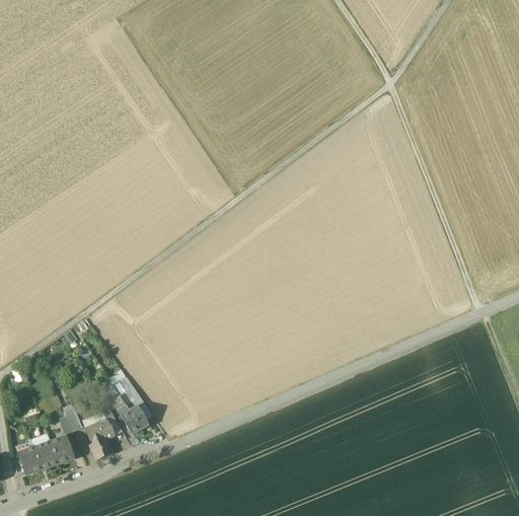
[(62,332),(69,342),(75,338),(68,327),(62,332)]
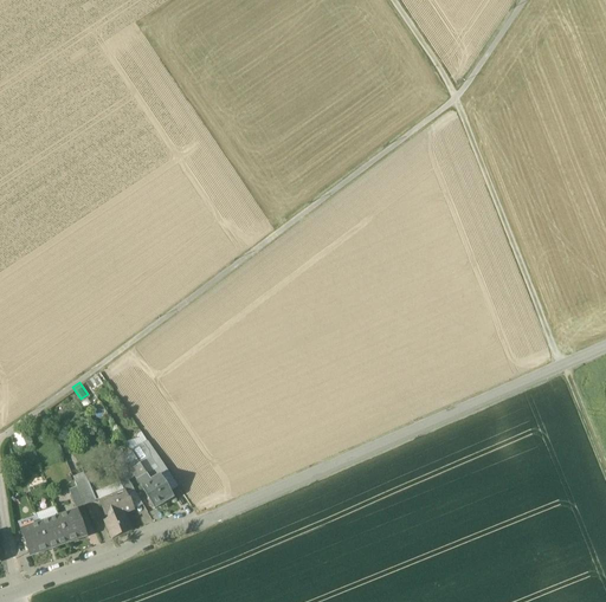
[(32,440),(26,427),(20,431),(25,444),(32,440)]
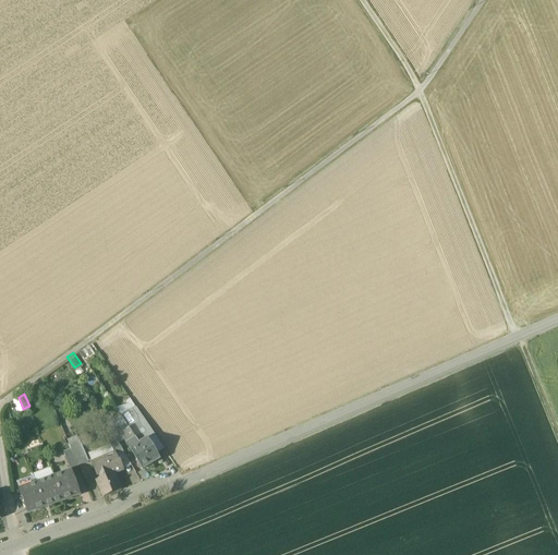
[(23,409),(19,397),(12,399),(17,411),(23,409)]
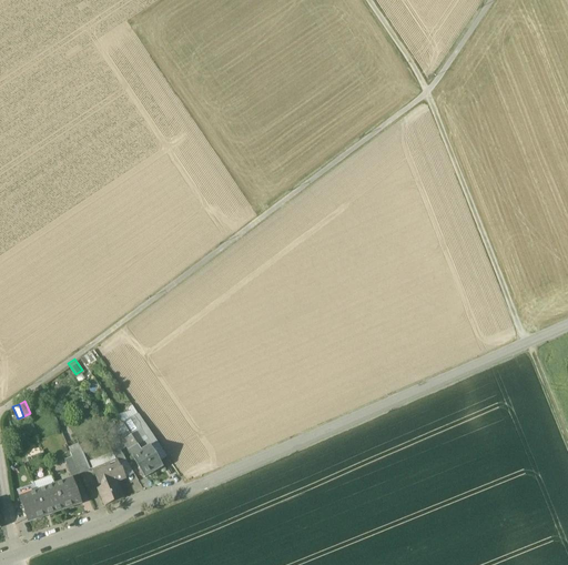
[(139,413),(123,422),(128,429),(130,432),(131,433),(139,429),(137,423),(142,419),(139,413)]
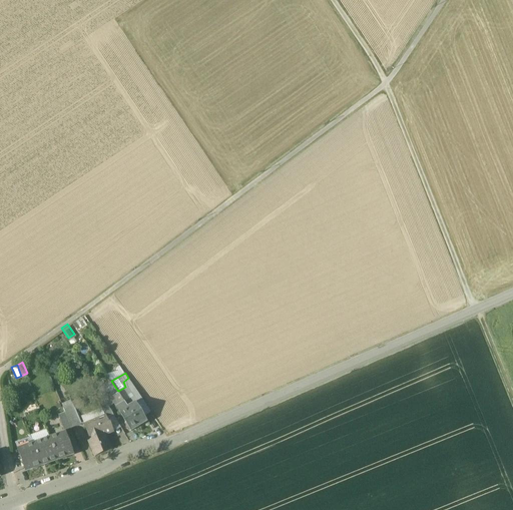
[(128,378),(123,382),(125,387),(126,387),(132,383),(128,378)]
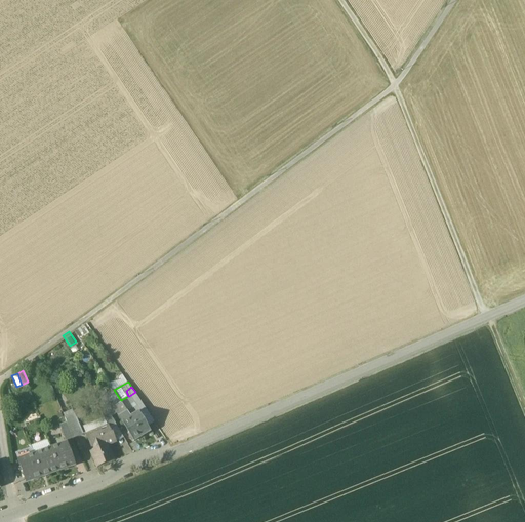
[(110,401),(118,396),(114,390),(101,398),(105,404),(110,401)]
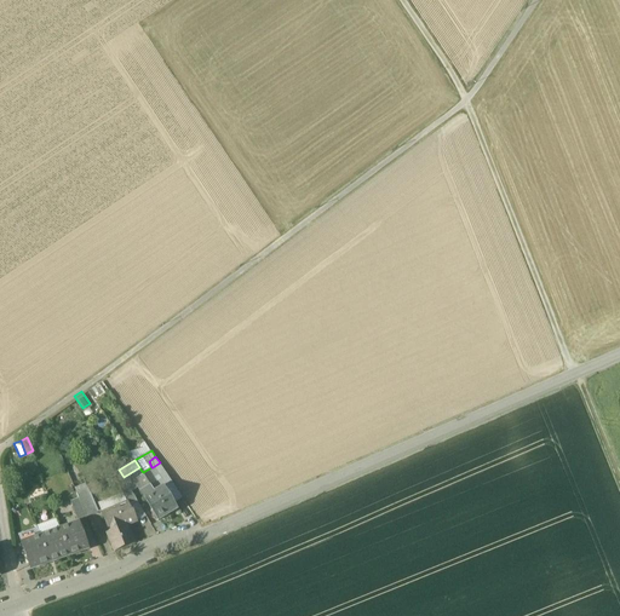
[(171,479),(160,462),(153,467),(164,484),(171,479)]
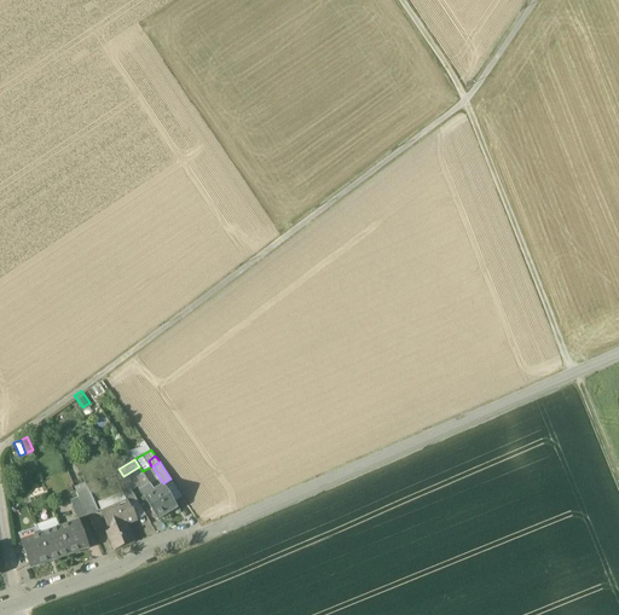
[(139,466),(129,473),(137,485),(144,494),(154,489),(143,471),(142,470),(139,466)]
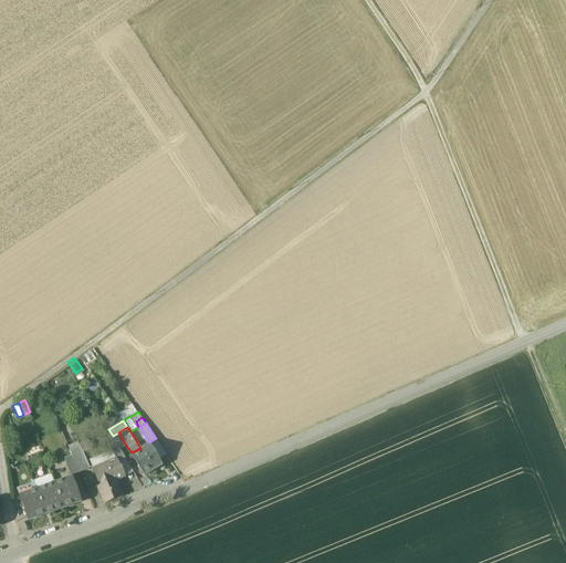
[(149,442),(139,427),(138,427),(130,431),(140,448),(149,442)]
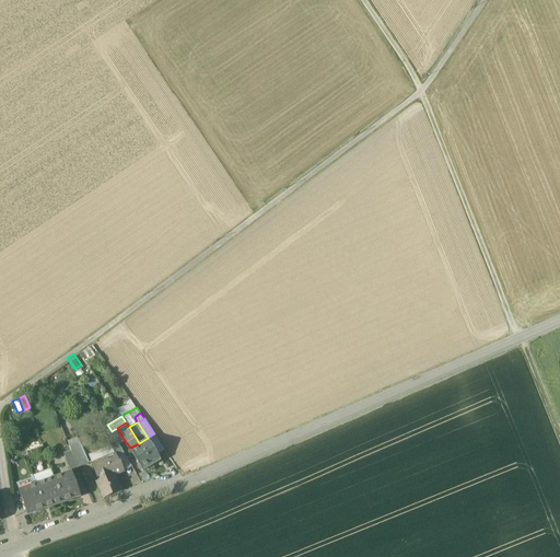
[(124,439),(117,428),(112,431),(118,442),(124,439)]
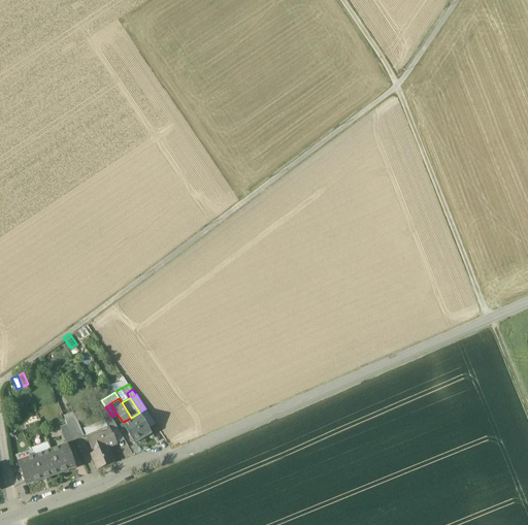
[(111,417),(105,406),(100,408),(107,427),(108,426),(108,427),(109,427),(110,427),(117,424),(111,417)]
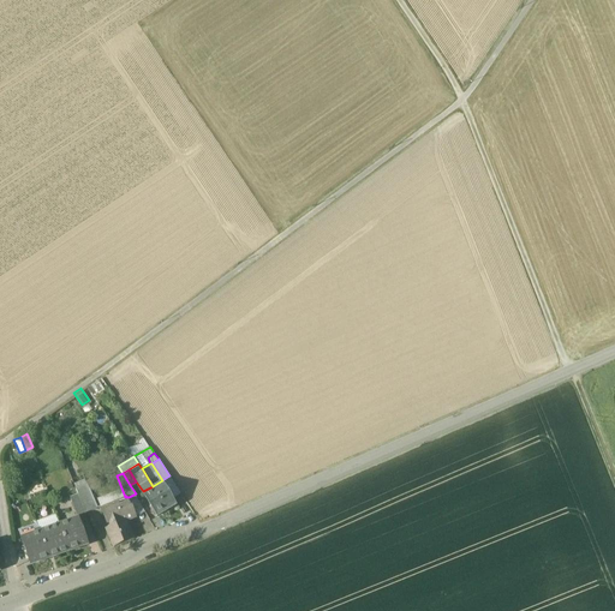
[(96,477),(85,480),(87,481),(89,487),(90,487),(99,484),(96,477)]
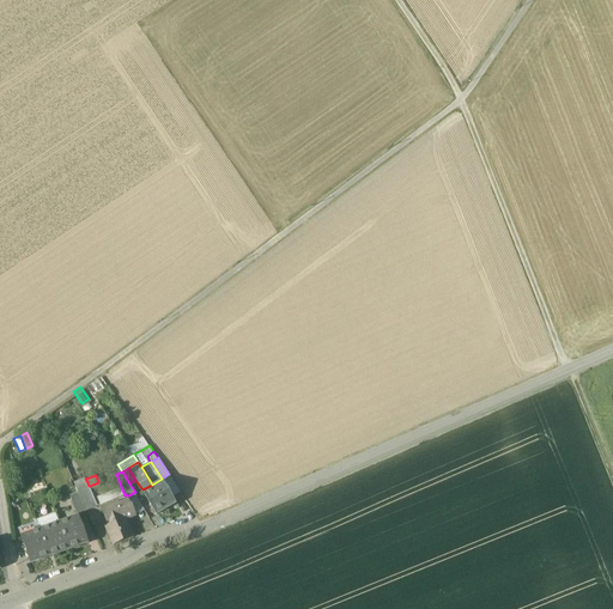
[(176,500),(162,479),(152,485),(165,506),(176,500)]
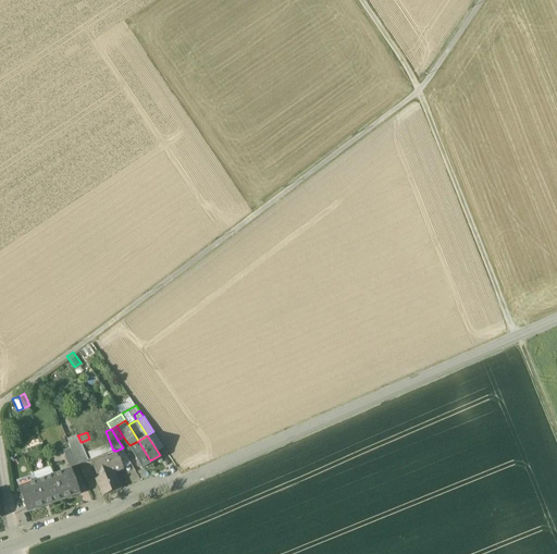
[(78,436),(69,441),(71,446),(77,463),(88,458),(82,442),(81,442),(78,436)]
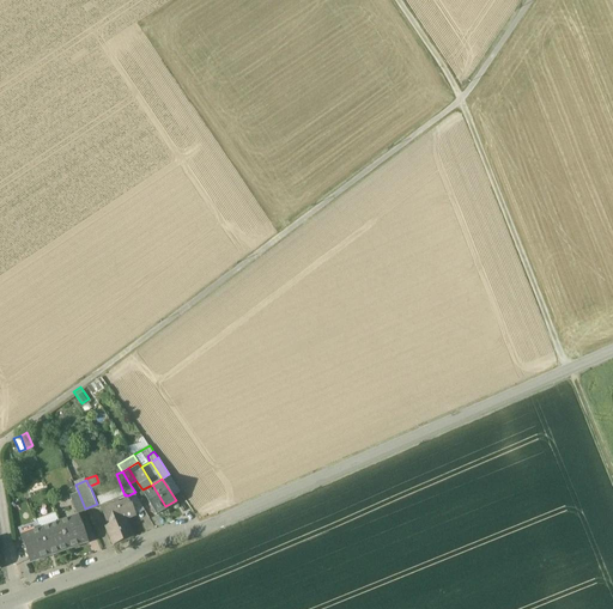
[(165,506),(152,485),(143,489),(156,512),(165,506)]
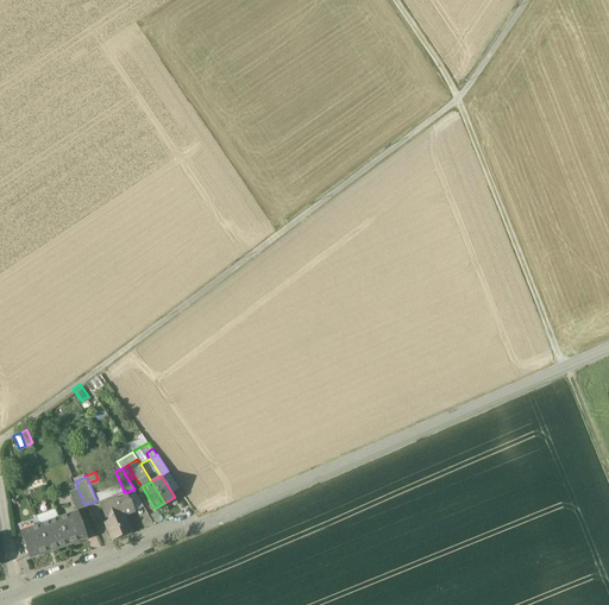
[(85,505),(77,487),(70,491),(76,509),(85,505)]
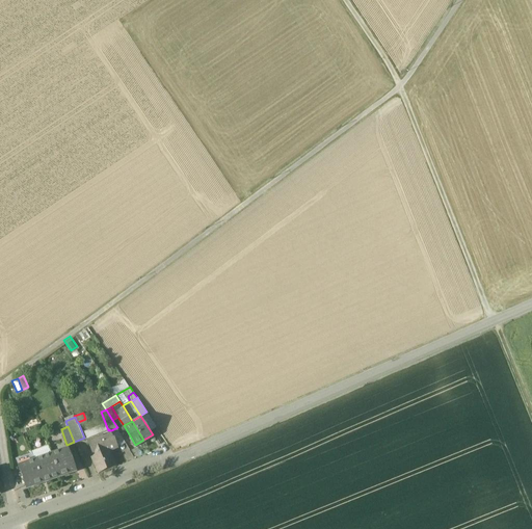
[(108,430),(89,438),(89,440),(87,440),(92,450),(94,449),(95,451),(89,453),(90,455),(109,448),(117,445),(114,437),(113,437),(111,430),(110,430),(109,430),(109,429),(108,430)]
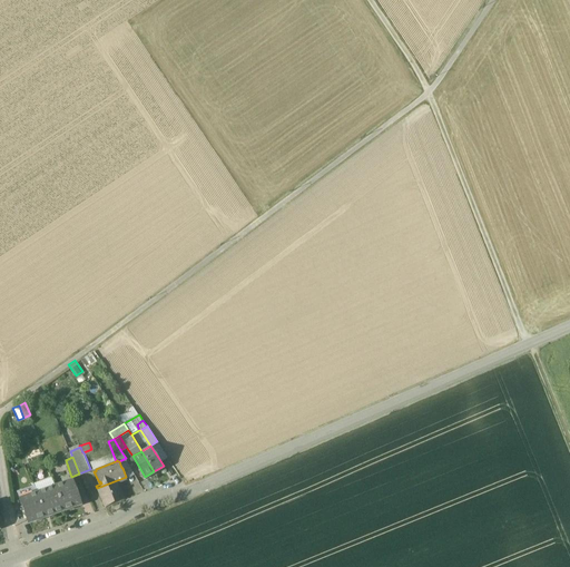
[(74,479),(56,486),(64,509),(81,502),(74,479)]
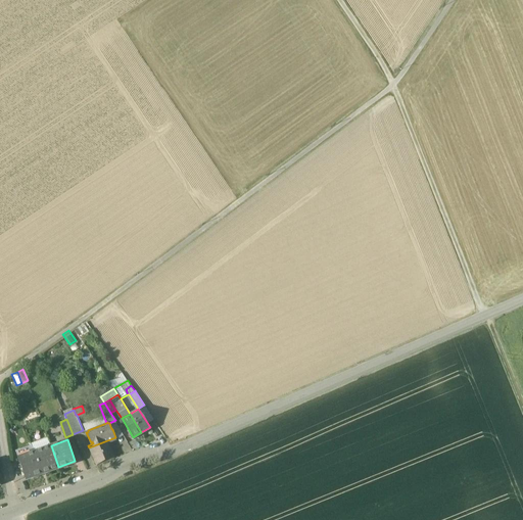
[(107,440),(89,447),(96,464),(114,457),(107,440)]
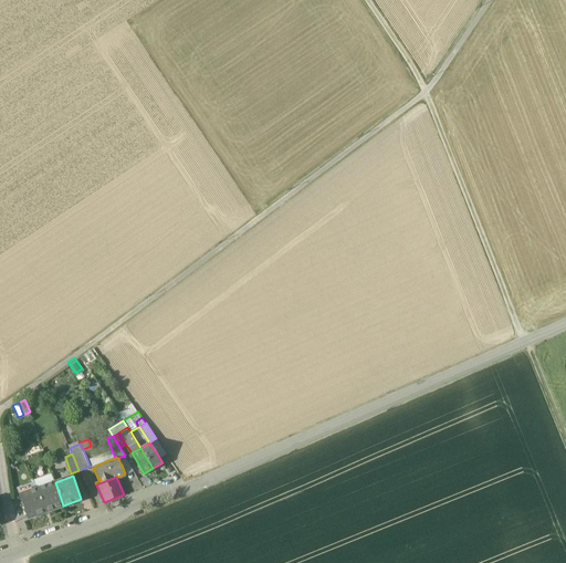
[(55,482),(38,488),(45,512),(63,506),(55,482)]
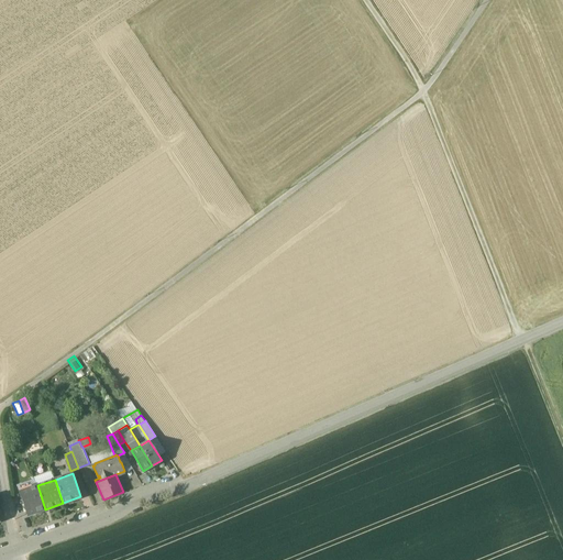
[(37,485),(20,492),(28,516),(45,509),(37,485)]
